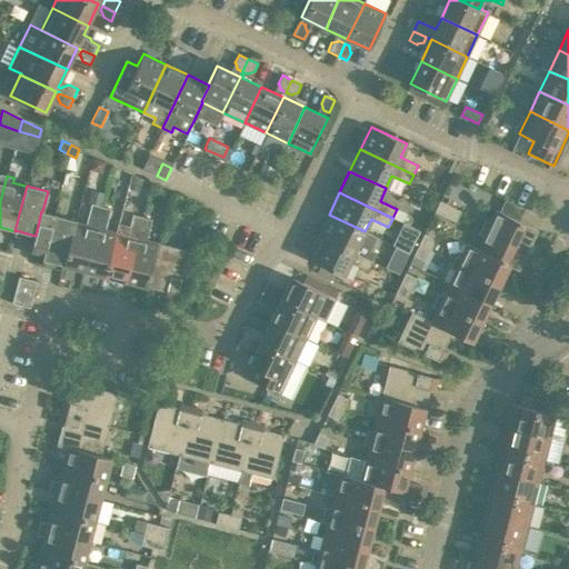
[(445,217),(450,207),(439,201),(435,211),(445,217)]
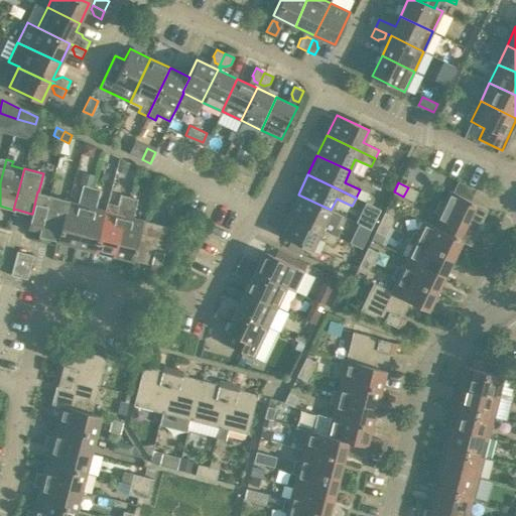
[(69,201),(68,200),(57,240),(57,241),(77,246),(92,186),(83,184),(78,204),(69,201)]
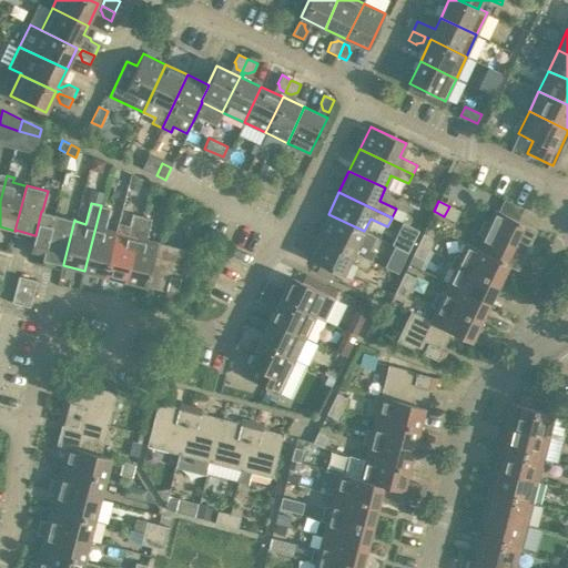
[(84,271),(104,275),(115,232),(104,229),(110,209),(101,205),(84,271)]
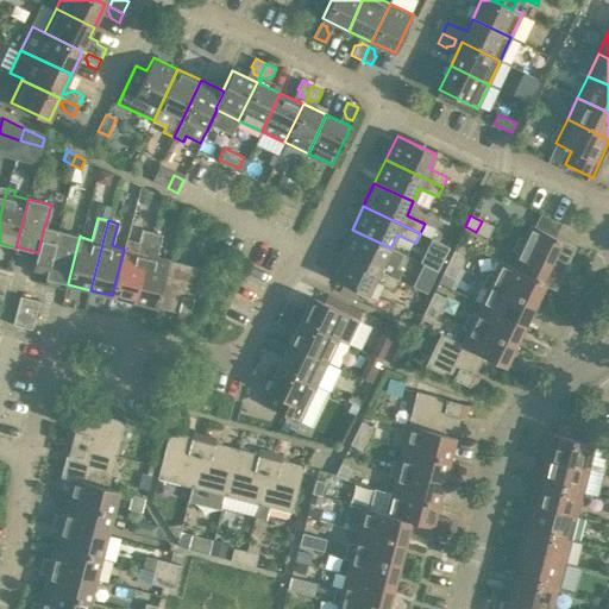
[(493,226),(482,221),(476,232),(488,238),(493,226)]
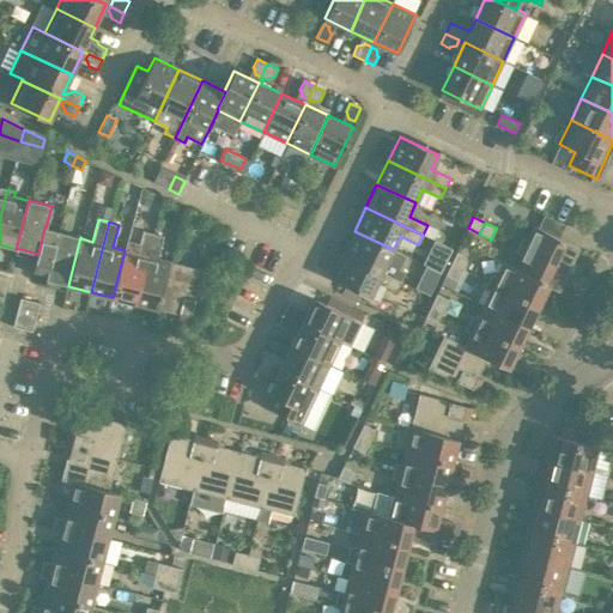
[(522,238),(519,246),(568,269),(578,248),(534,226),(528,241),(522,238)]
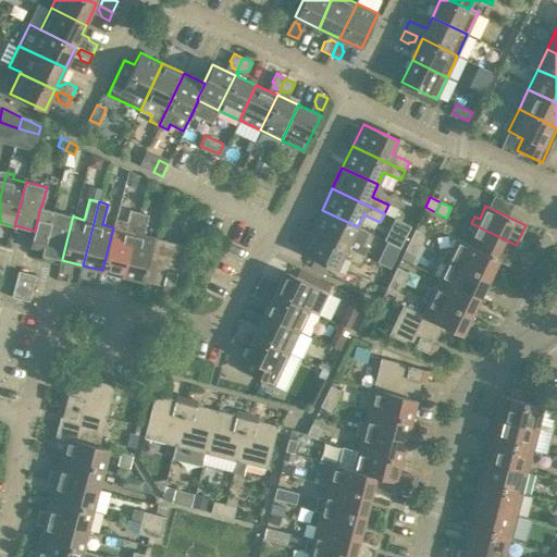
[(73,215),(41,207),(40,207),(35,231),(34,231),(31,246),(42,249),(41,254),(62,259),(73,215)]
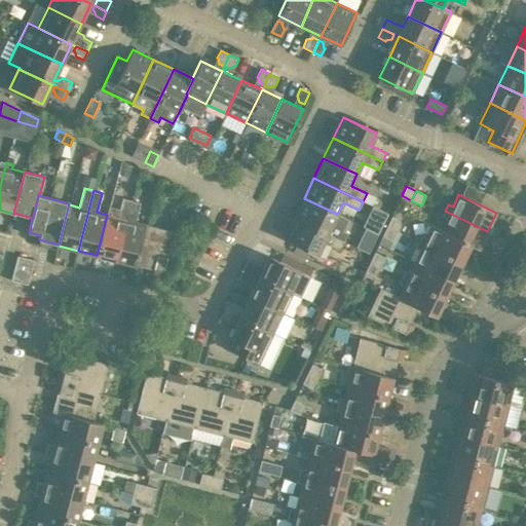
[(122,198),(119,209),(110,207),(108,215),(107,215),(97,255),(116,260),(132,200),(122,198)]
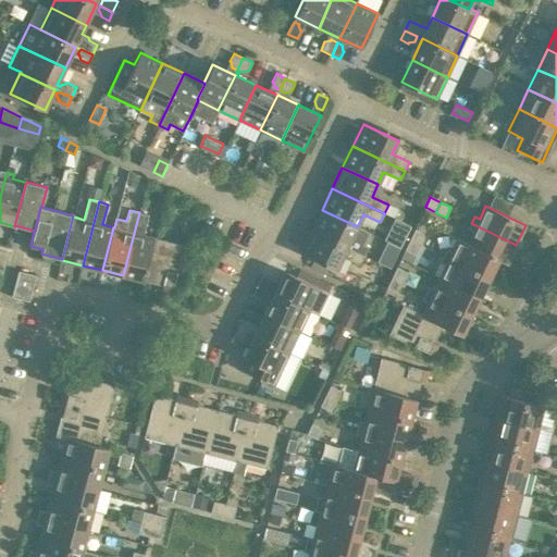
[(322,210),(311,231),(363,256),(368,247),(363,245),(369,233),(357,226),(322,210)]
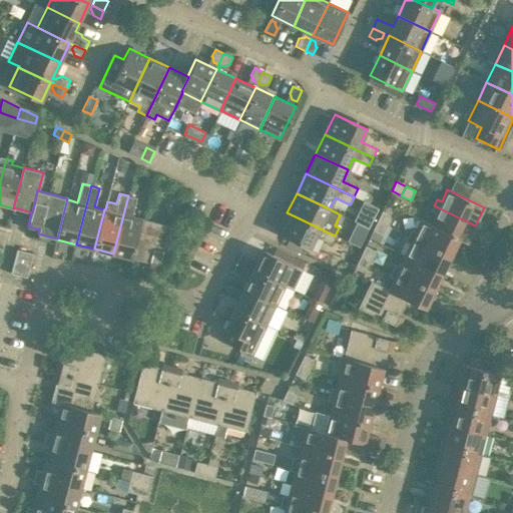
[(137,197),(128,195),(113,253),(132,259),(143,218),(132,215),(137,197)]
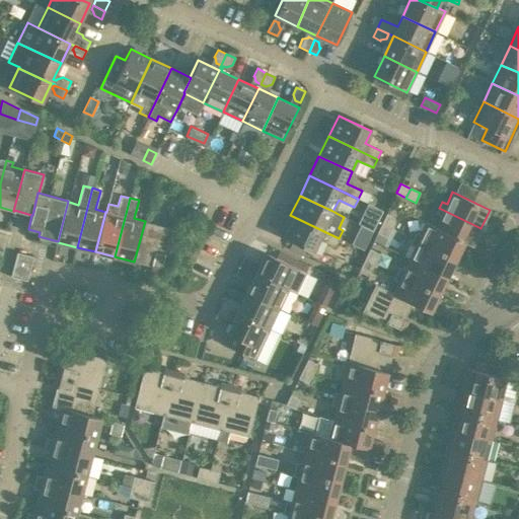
[(480,228),(439,208),(436,214),(441,216),(436,226),(435,227),(463,241),(471,246),(480,228)]
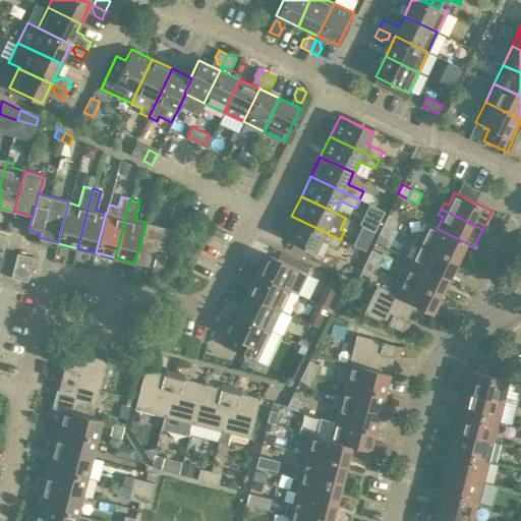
[(383,224),(393,229),(398,220),(388,215),(383,224)]
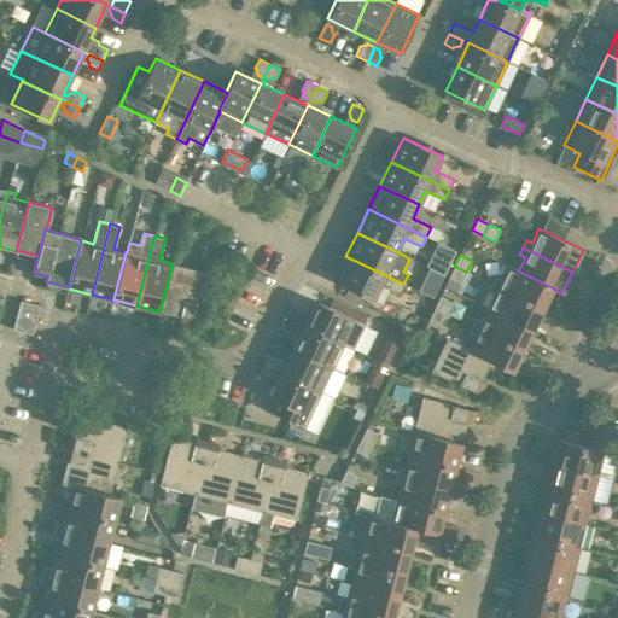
[(398,295),(403,284),(345,256),(334,280),(373,299),(380,285),(398,295)]
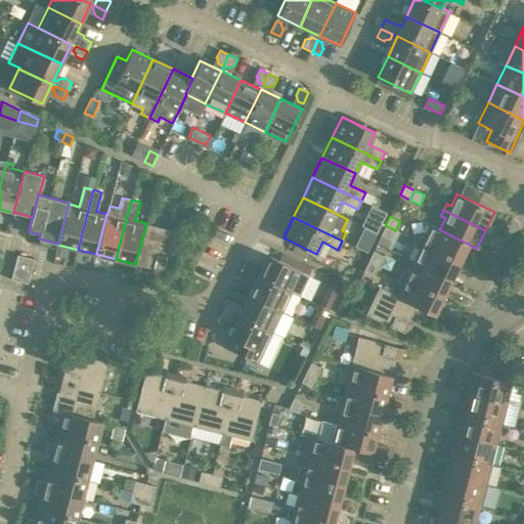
[(366,217),(362,226),(376,233),(381,223),(366,217)]
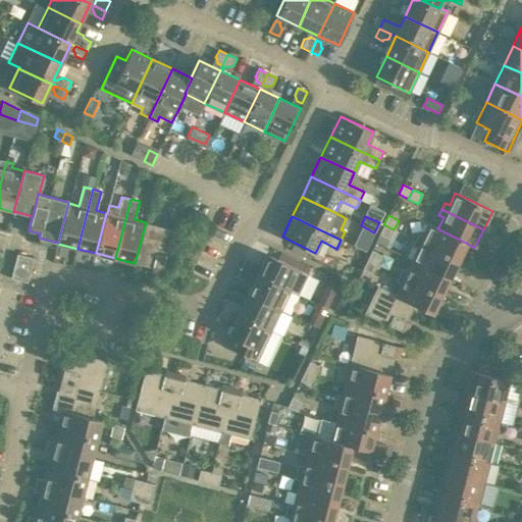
[(146,222),(135,263),(152,267),(151,271),(161,273),(166,255),(167,255),(173,230),(146,222)]
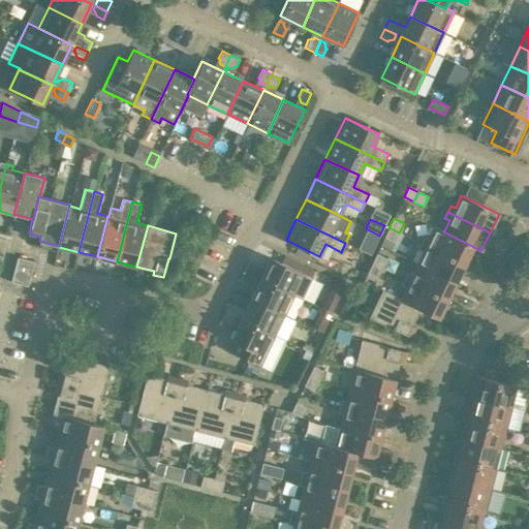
[(464,263),(472,246),(443,231),(444,230),(435,226),(429,239),(425,237),(422,243),(464,263)]
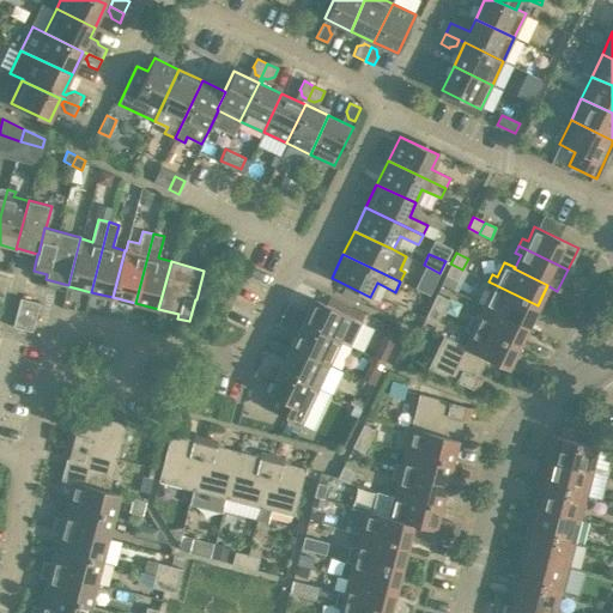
[(462,269),(450,263),(445,275),(457,280),(462,269)]
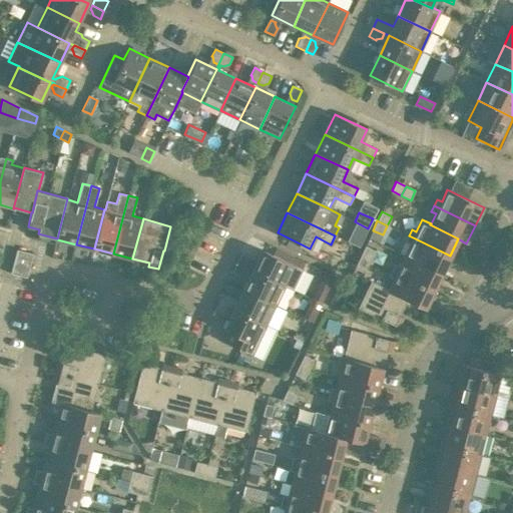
[(411,244),(405,255),(441,273),(450,255),(409,235),(406,241),(411,244)]
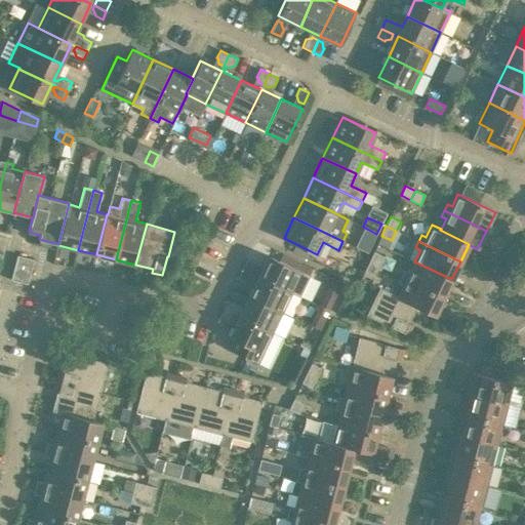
[(369,261),(379,267),(384,256),(373,251),(369,261)]
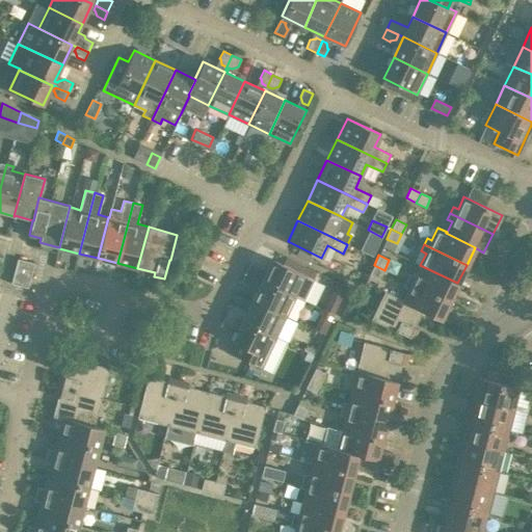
[(250,264),(245,272),(295,296),(303,300),(313,278),(301,273),(304,266),(286,258),(283,264),(272,259),(264,276),(259,274),(260,273),(258,267),(250,264)]
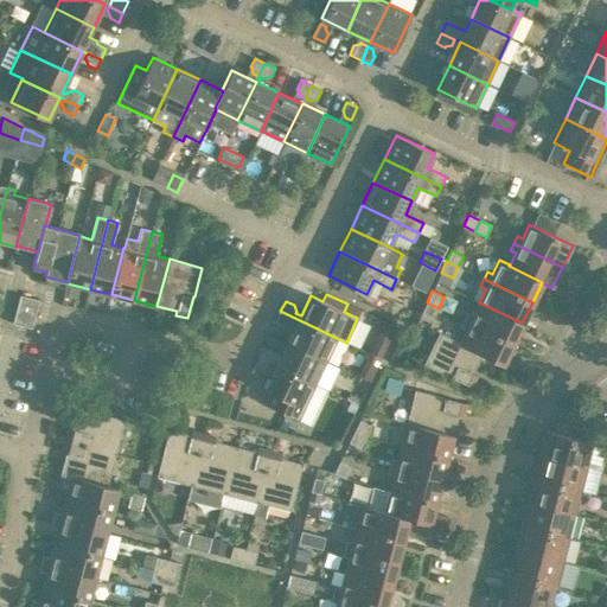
[(20,295),(18,305),(27,307),(30,298),(20,295)]
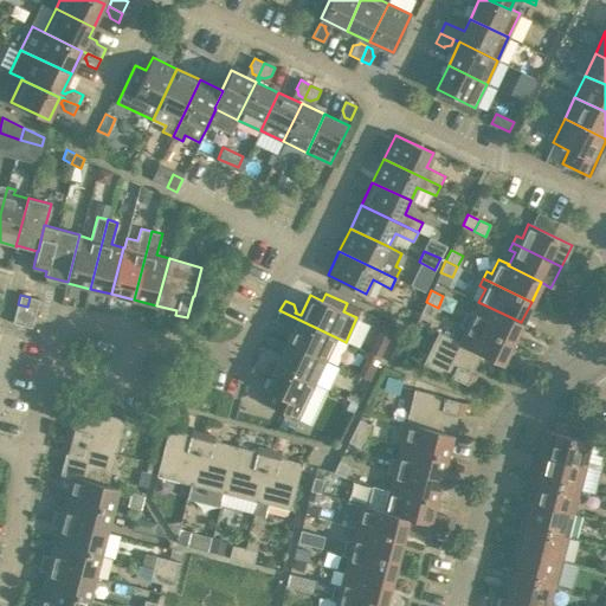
[(39,300),(30,297),(27,307),(37,309),(39,300)]
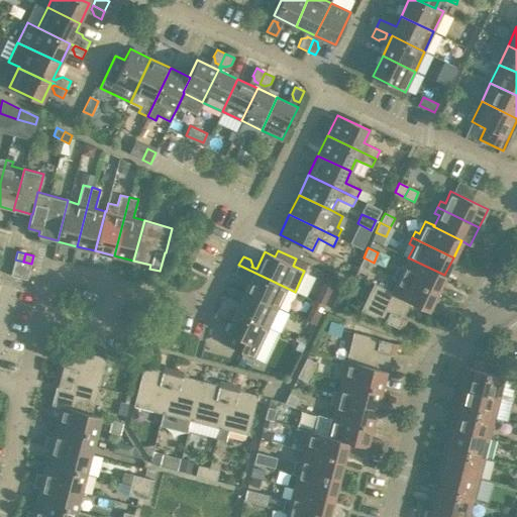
[(374,263),(364,257),(358,267),(369,272),(374,263)]
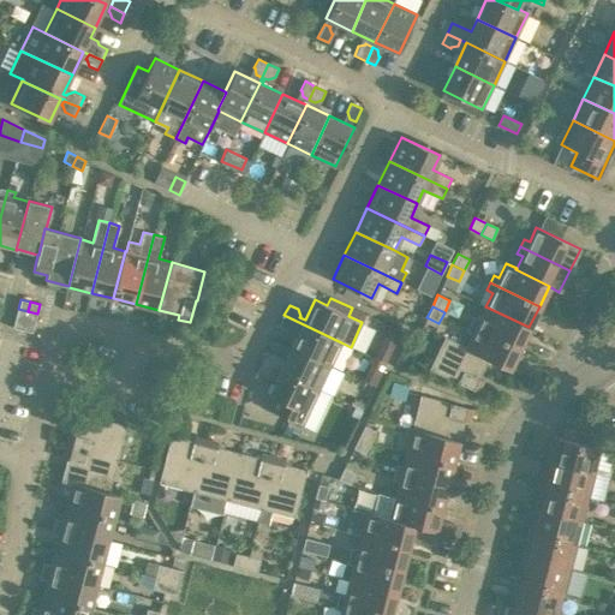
[(519,348),(529,327),(485,306),(479,320),(473,317),(470,324),(519,348)]
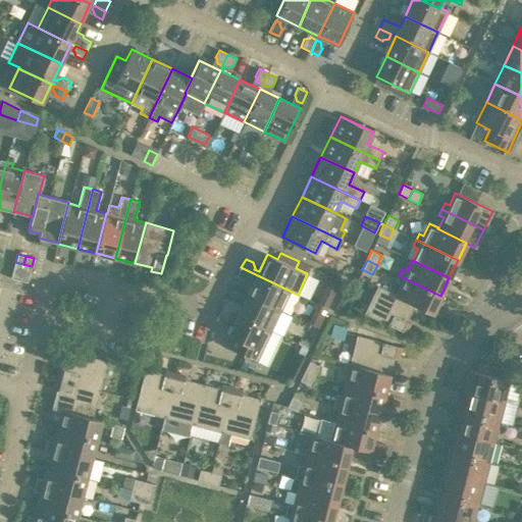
[(15,262),(13,269),(21,272),(23,264),(15,262)]
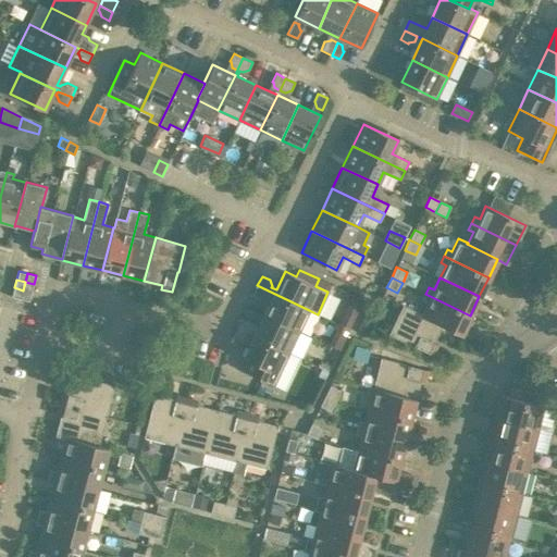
[(32,293),(34,284),(25,282),(23,291),(32,293)]
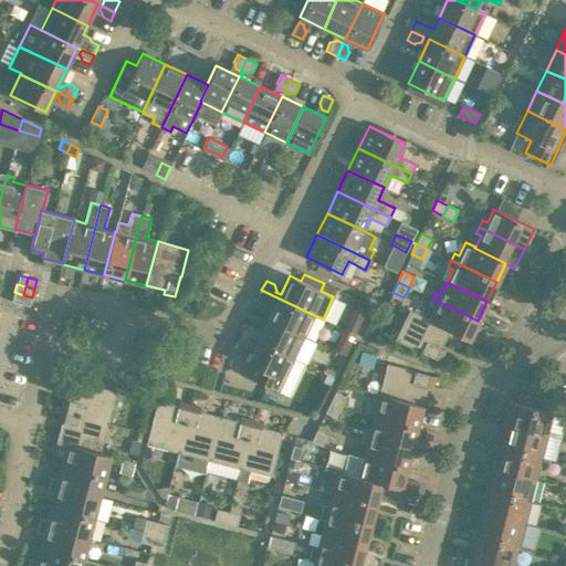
[(274,308),(268,320),(304,337),(314,315),(261,290),(257,300),(264,304),(264,303),(271,301),(271,302),(272,301),(276,303),(274,308)]
